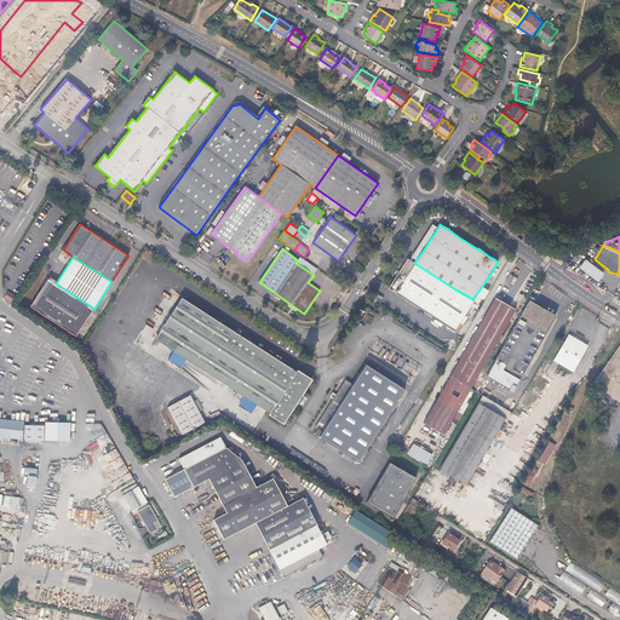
[(317,269),(300,257),(298,260),(296,263),(314,275),(317,269)]
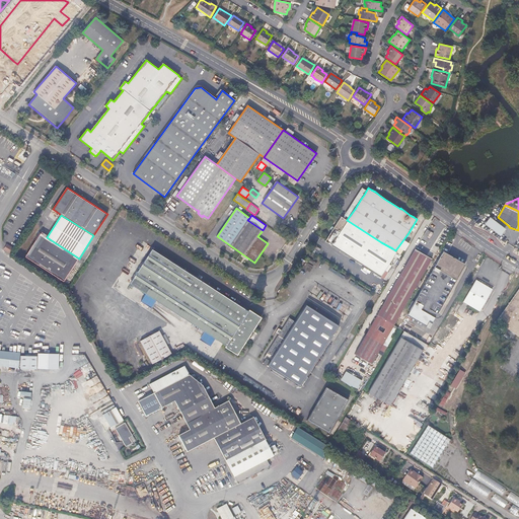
[(346,253),(381,242),(347,220),(341,216),(325,241),(331,245),(346,253)]
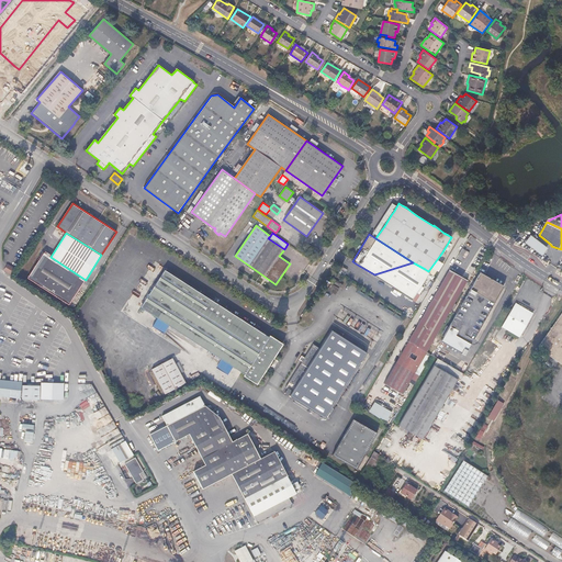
[(542,256),(548,248),(530,235),(525,243),(542,256)]
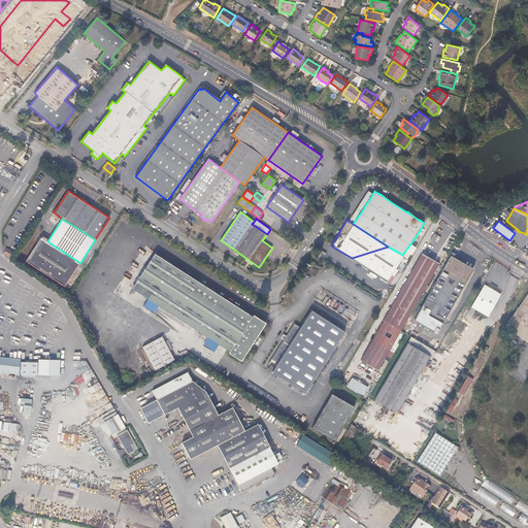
[(80,263),(47,241),(41,237),(37,244),(36,244),(26,261),(65,287),(80,263)]
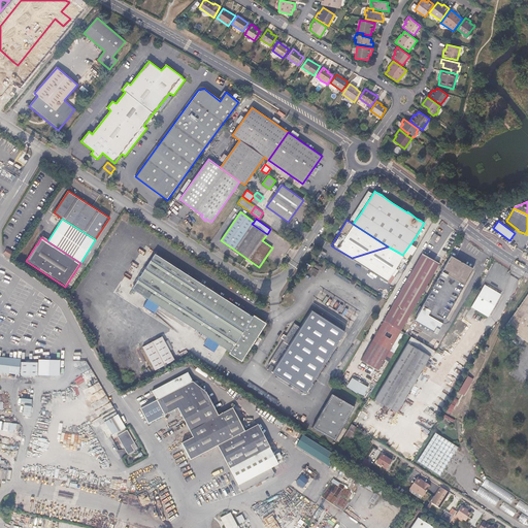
[(388,246),(352,258),(385,278),(399,253),(388,246)]
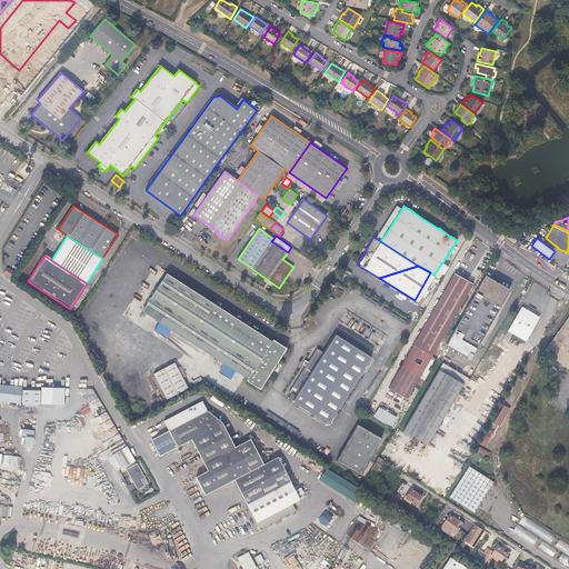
[(12,278),(16,272),(8,268),(5,273),(12,278)]
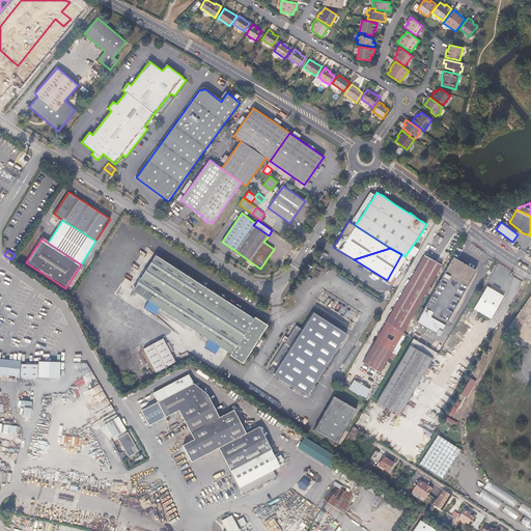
[(401,254),(387,280),(391,282),(407,257),(404,256),(401,254)]
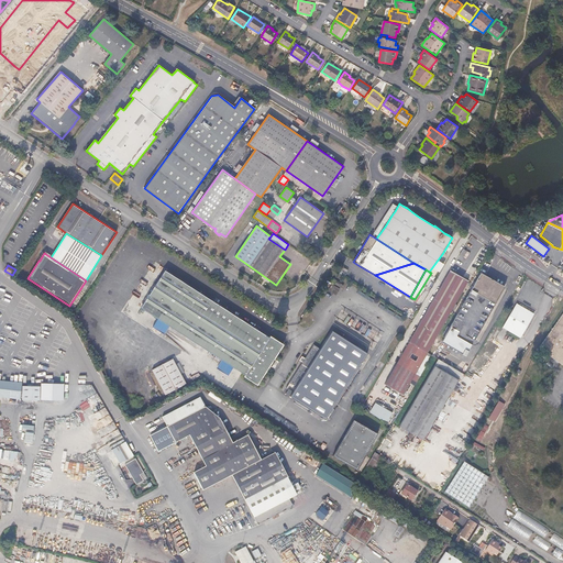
[(241,319),(165,271),(141,308),(186,337),(205,331),(229,322),(241,319)]
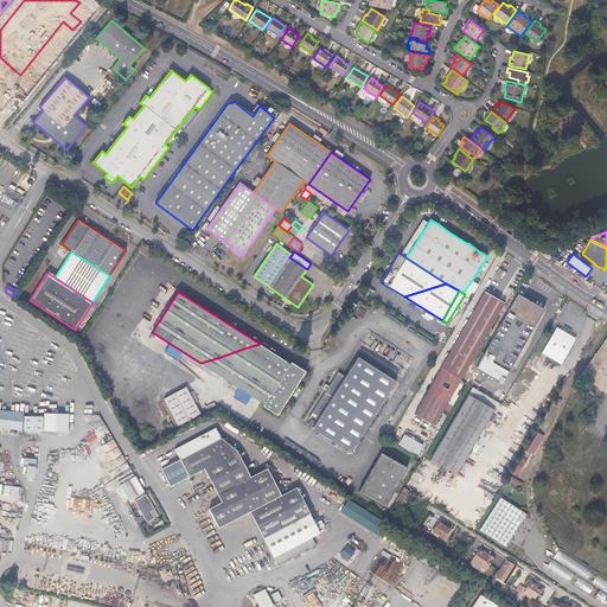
[(441,371),(460,382),(504,305),(485,294),(441,371)]
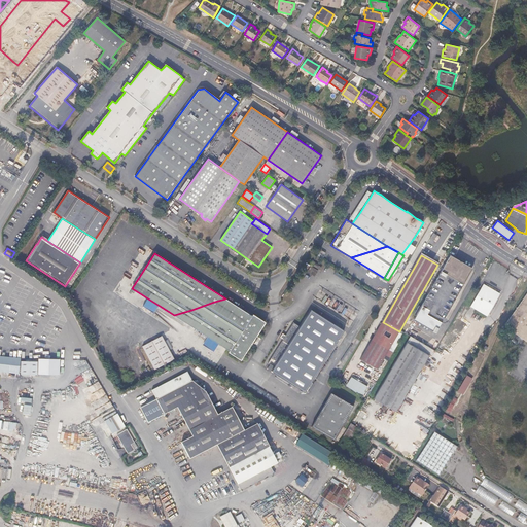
[(467,279),(471,273),(450,259),(413,322),(435,335),(465,283),(468,285),(470,281),(467,279)]
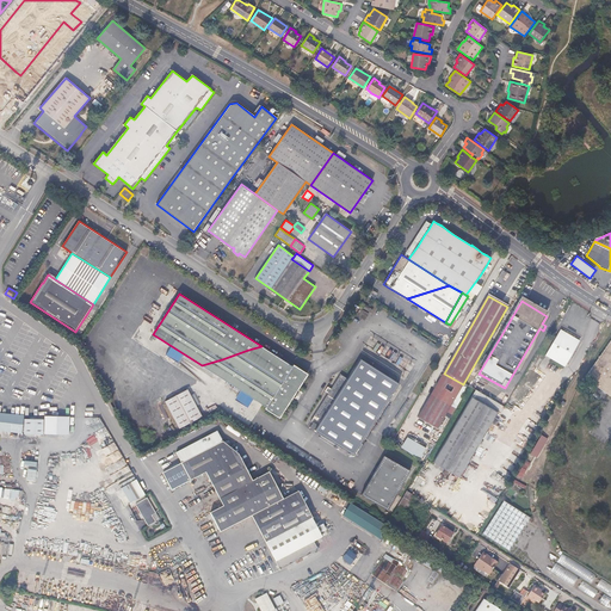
[(566,368),(581,343),(562,331),(547,356),(566,368)]
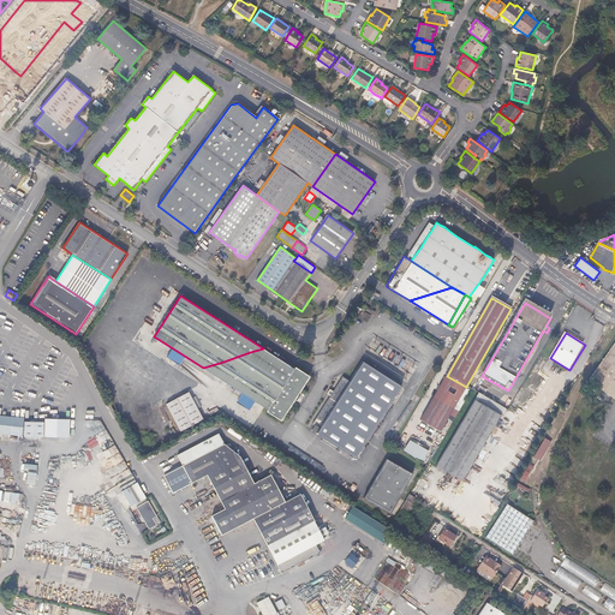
[(614,399),(614,342),(613,341),(586,380),(614,399)]
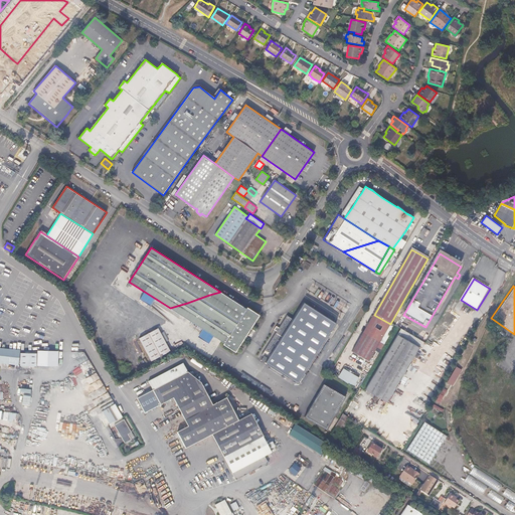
[(209,295),(252,322),(256,316),(220,292),(209,295)]
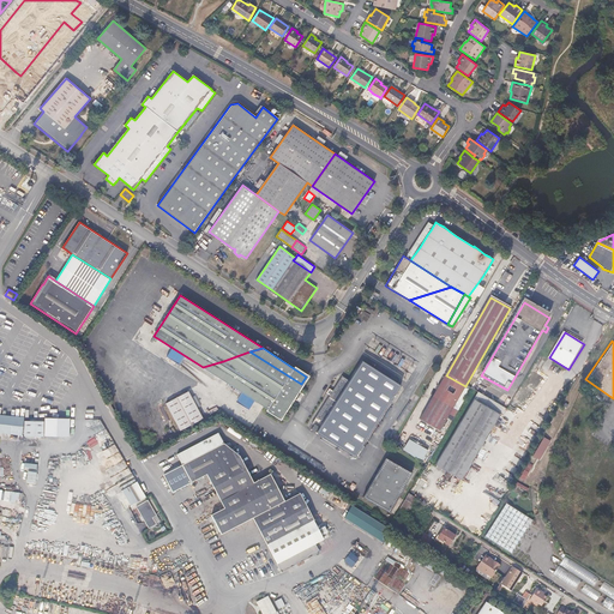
[(218,365),(208,371),(280,417),(301,384),(250,351),(223,361),(218,365)]
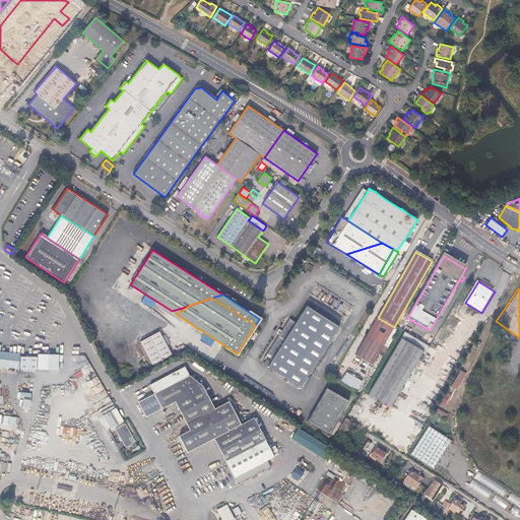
[(289,318),(276,339),(314,365),(339,326),(307,305),(296,322),(289,318)]
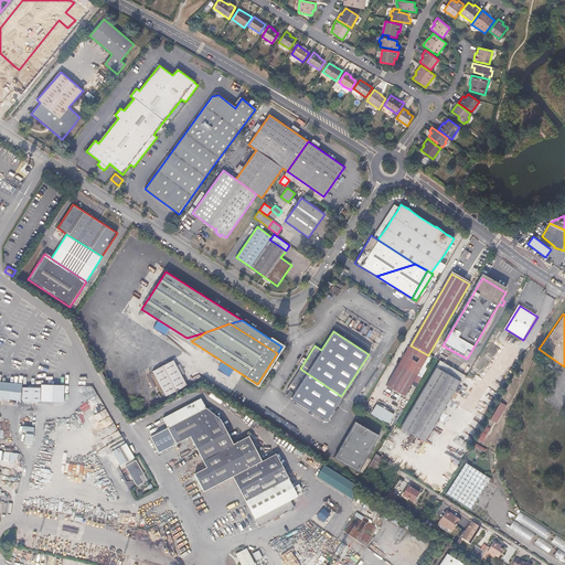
[(404,397),(428,355),(411,345),(386,387),(404,397)]
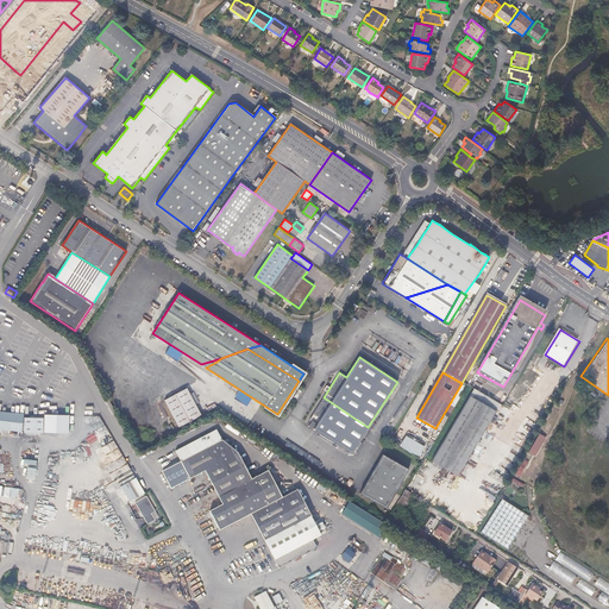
[(184,387),(174,393),(188,419),(199,413),(184,387)]
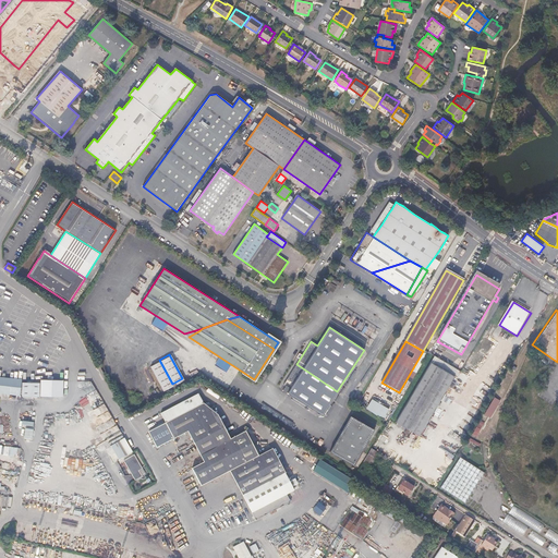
[(158,360),(149,365),(161,389),(171,385),(158,360)]
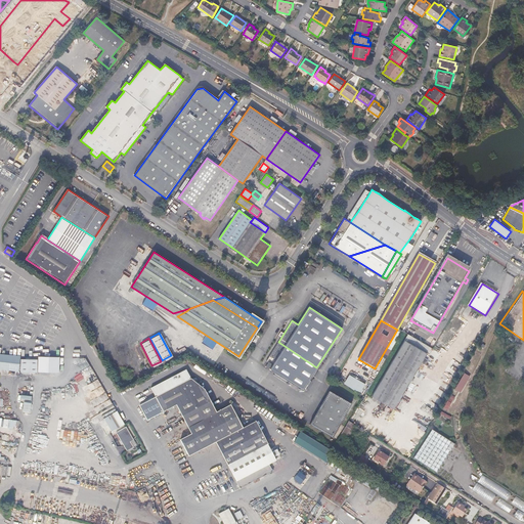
[(393,410),(426,354),(404,341),(372,397),(373,398),(372,400),(374,402),(376,400),(393,410)]
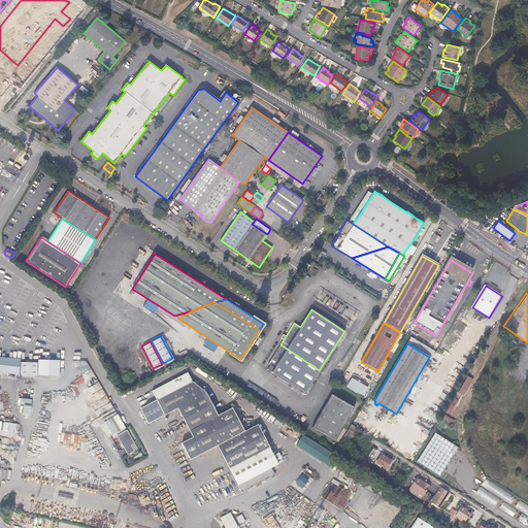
[(319,370),(281,344),(271,359),(277,363),(275,367),(270,364),(269,367),(273,369),(272,372),(305,393),(319,370)]
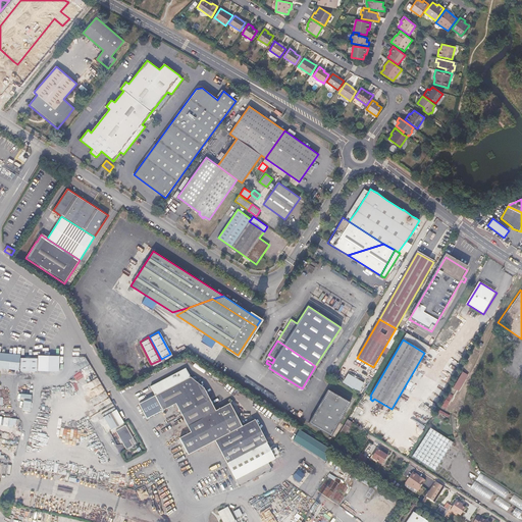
[(0,366),(18,369),(19,356),(0,353),(0,366)]
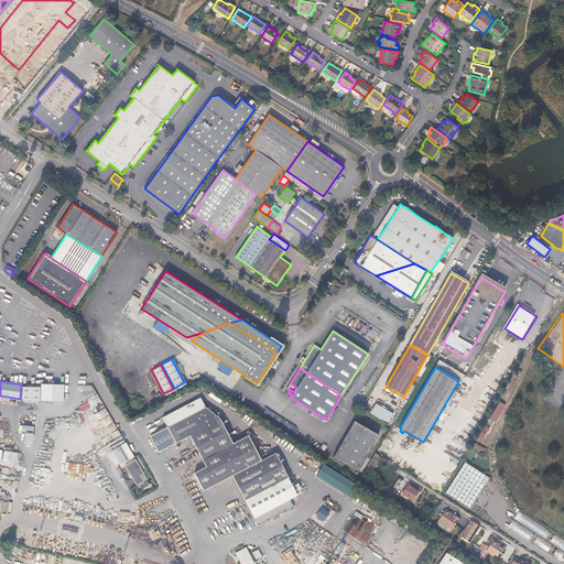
[(63,383),(40,382),(40,399),(63,400),(63,383)]
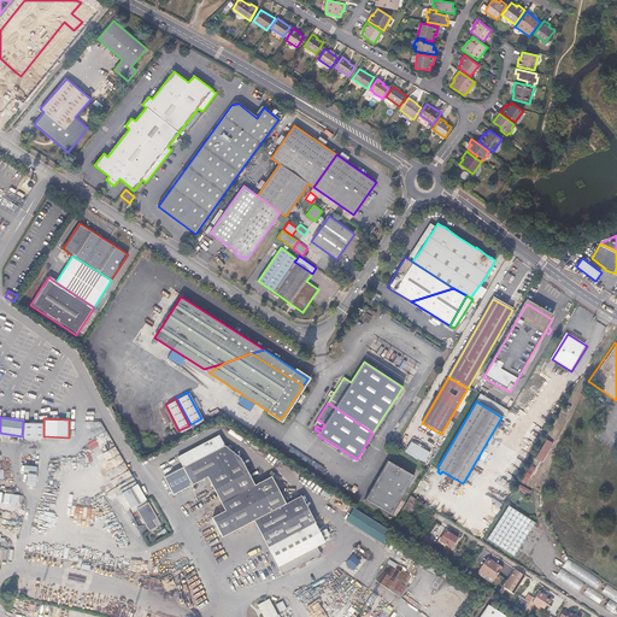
[(42,422),(24,422),(24,438),(42,438),(42,422)]
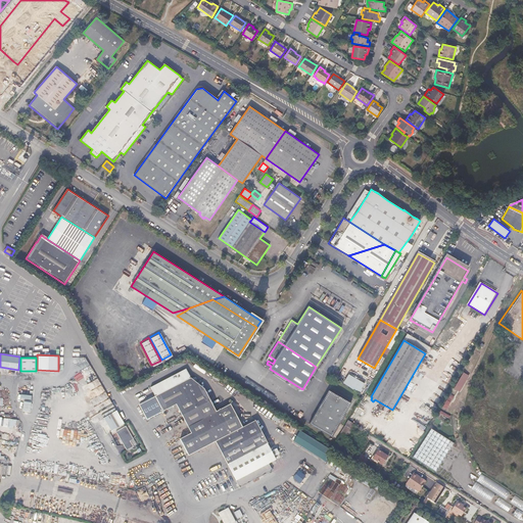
[(363,382),(347,372),(341,381),(357,391),(363,382)]
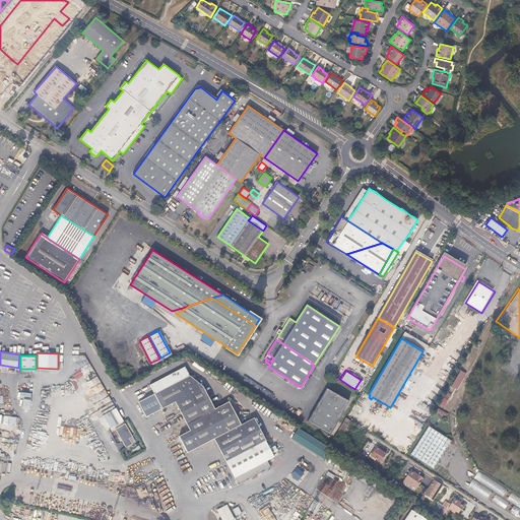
[(460,371),(451,387),(457,390),(466,374),(460,371)]
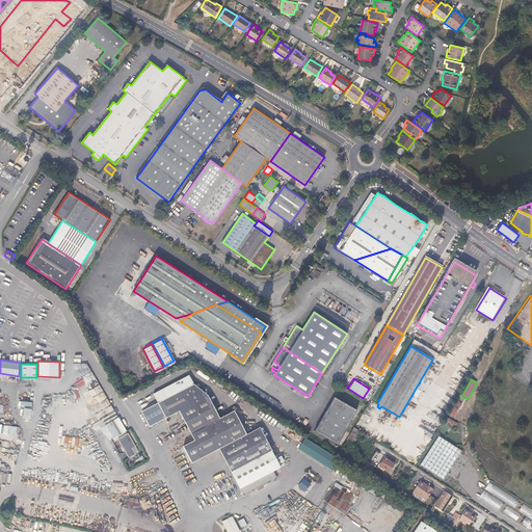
[(168,388),(171,393),(185,384),(182,380),(168,388)]
